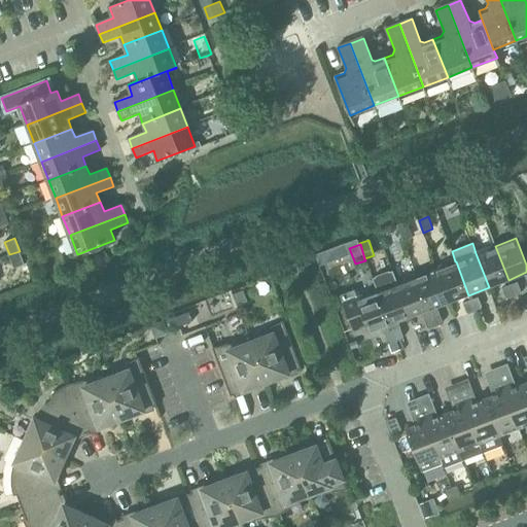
[(476,253),(489,287),(508,280),(495,246),(476,253)]
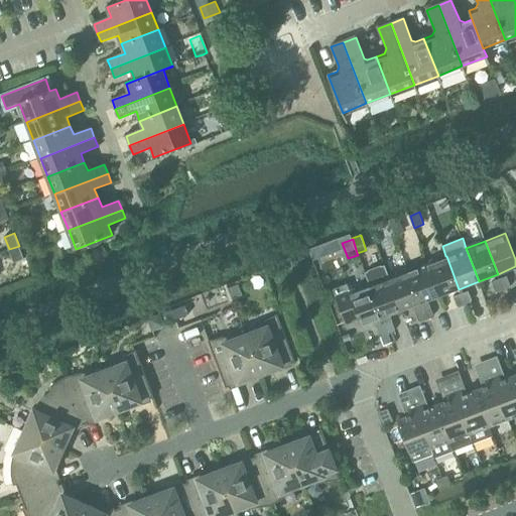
[(19,246),(9,249),(14,263),(24,259),(19,246)]
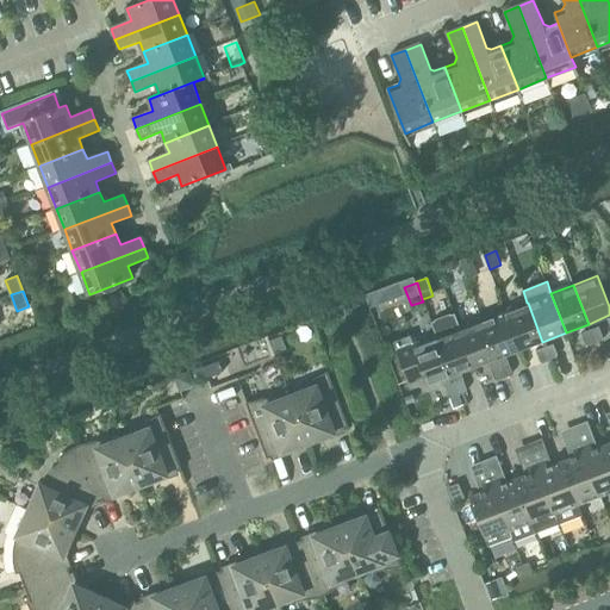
[(527,303),(505,311),(520,350),(542,342),(528,303),(527,303)]
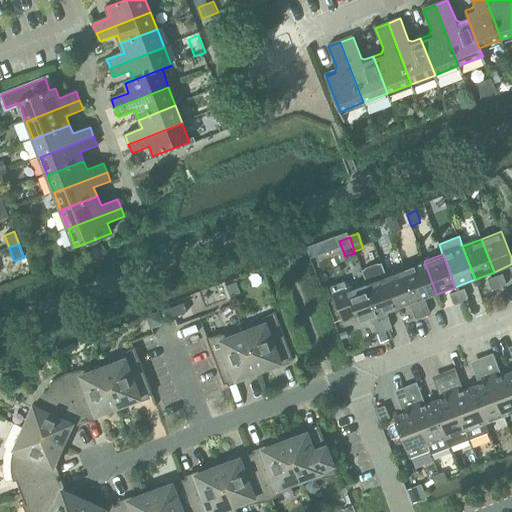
[(424,261),(405,268),(424,318),(429,316),(430,313),(424,298),(436,294),(424,261)]
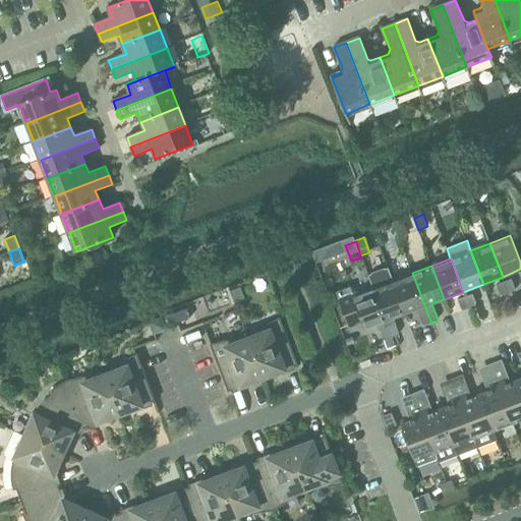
[(371,274),(368,275),(373,288),(392,338),(398,336),(399,333),(394,319),(405,313),(393,280),(389,268),(385,270),(385,268),(371,273),(371,274)]
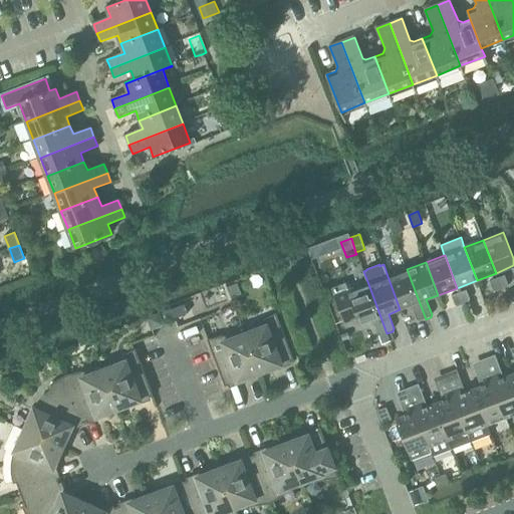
[(388,276),(400,309),(411,305),(417,319),(420,321),(426,319),(407,269),(388,276)]
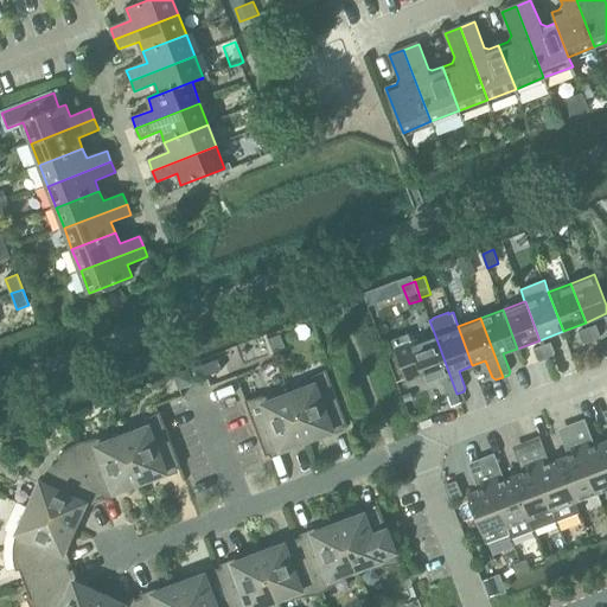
[(588,330),(593,342),(599,339),(600,337),(596,326),(588,330)]
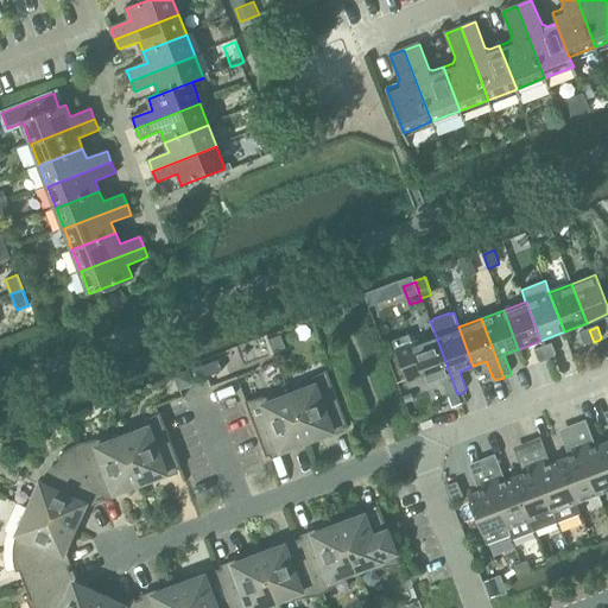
[(587,346),(594,342),(589,330),(580,333),(583,343),(587,346)]
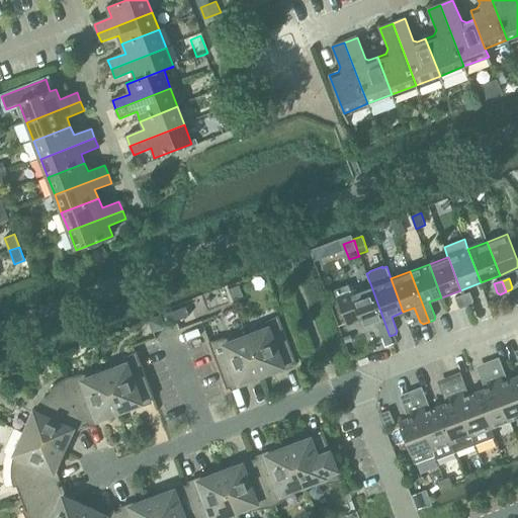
[(349,285),(335,291),(348,327),(361,322),(363,327),(375,323),(381,337),(384,338),(390,336),(371,286),(352,293),(349,285)]
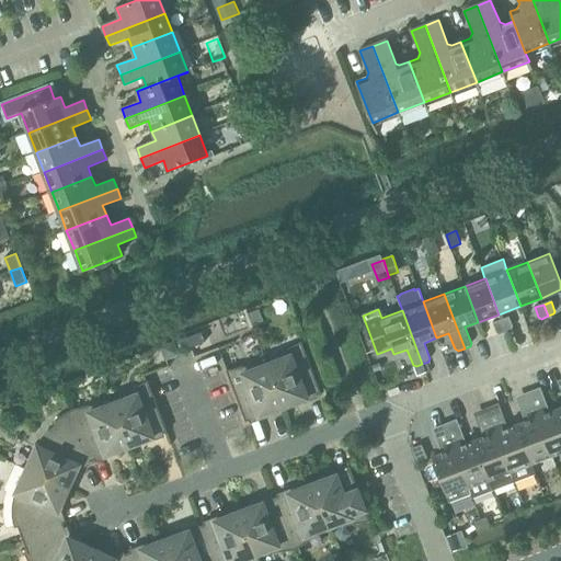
[(501,320),(506,332),(512,330),(513,328),(510,317),(501,320)]
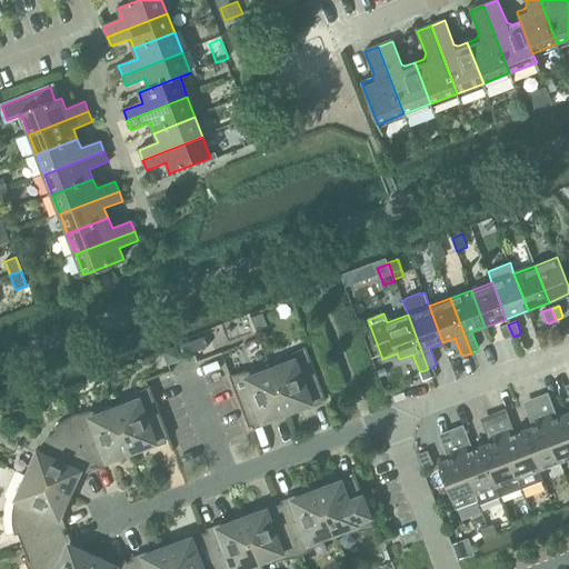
[(506,339),(513,337),(508,325),(500,328),(503,338),(506,339)]
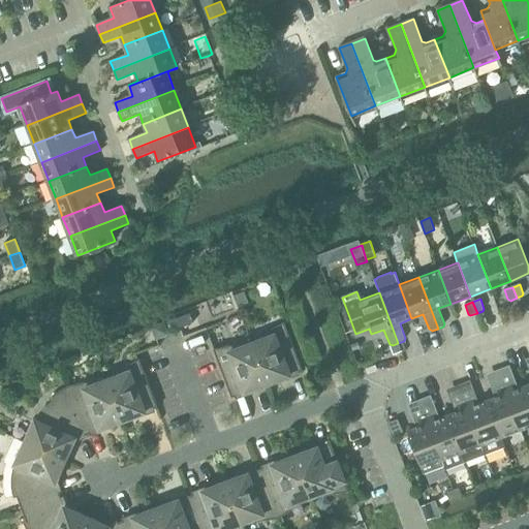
[(156,340),(168,335),(163,323),(152,329),(156,340)]
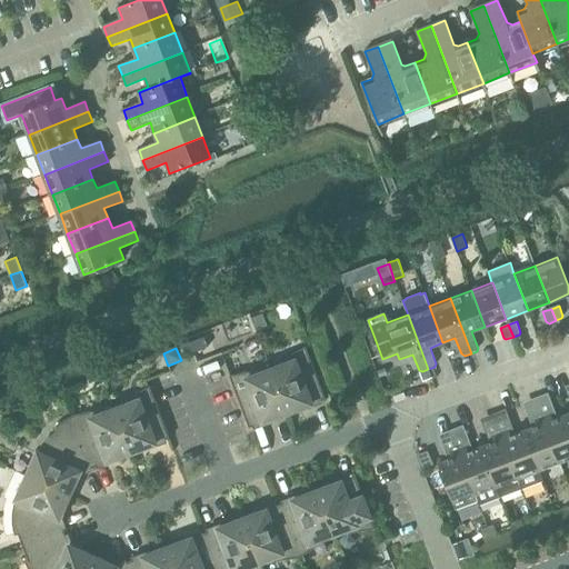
[(271,370),(288,416),(302,410),(302,409),(326,400),(306,348),(305,348),(291,356),(293,361),(271,370)]
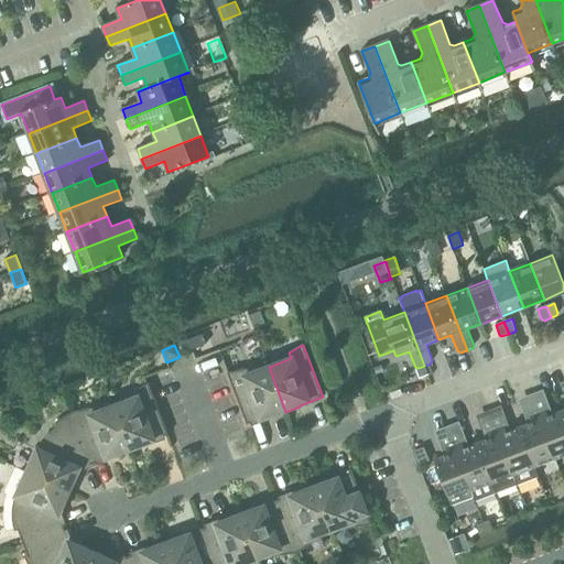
[(247,425),(271,416),(271,418),(285,412),(269,367),(247,376),(245,370),(228,372),(228,373),(247,425)]
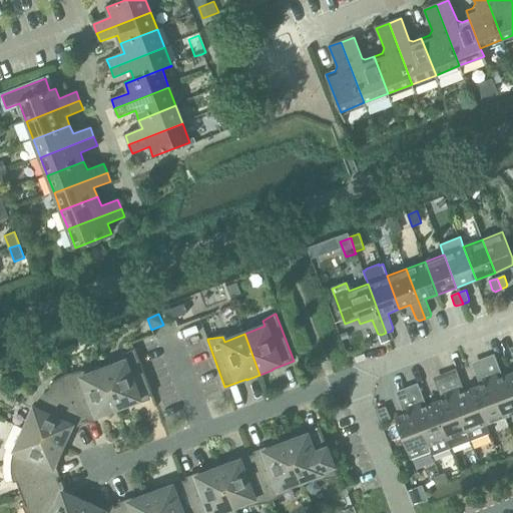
[(103,370),(119,410),(132,405),(132,404),(153,396),(135,349),(134,350),(122,357),(124,362),(103,370)]
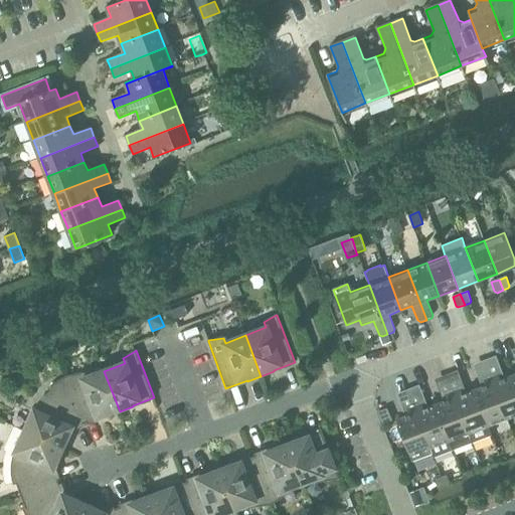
[(499,362),(488,366),(507,419),(514,415),(514,380),(513,376),(505,379),(499,362)]
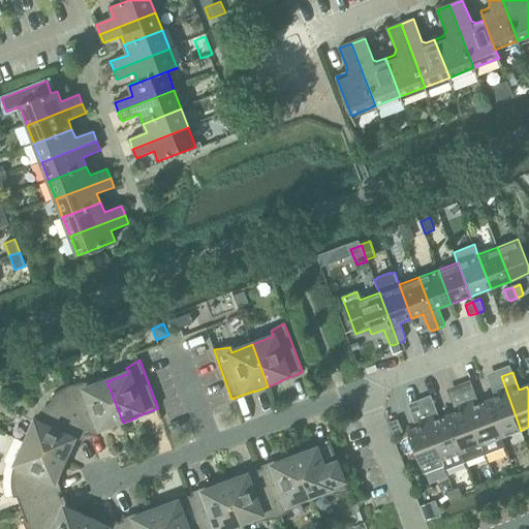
[(496,398),(488,401),(502,438),(521,431),(501,376),(489,381),(496,398)]
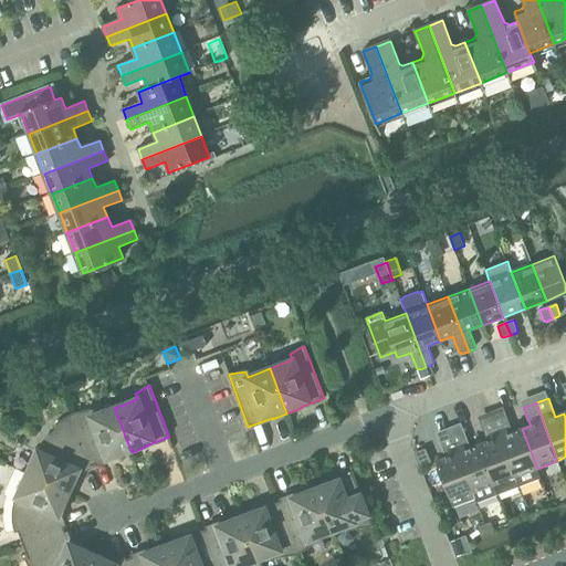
[(74,413),(94,465),(116,457),(117,458),(132,452),(114,408),(92,416),(90,410),(74,413)]
